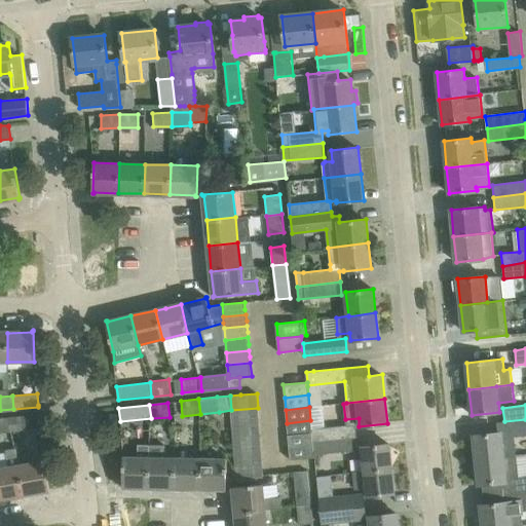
[(232,425),(260,423),(258,408),(231,410),(232,425)]
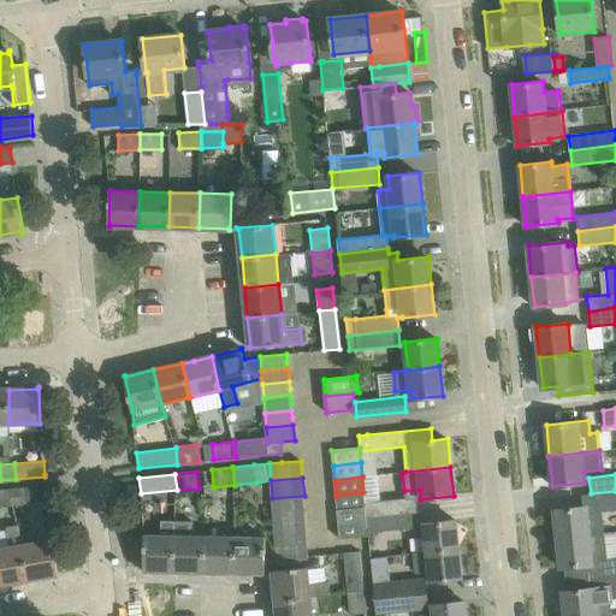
[(35,504),(33,487),(33,486),(11,489),(13,507),(35,504)]
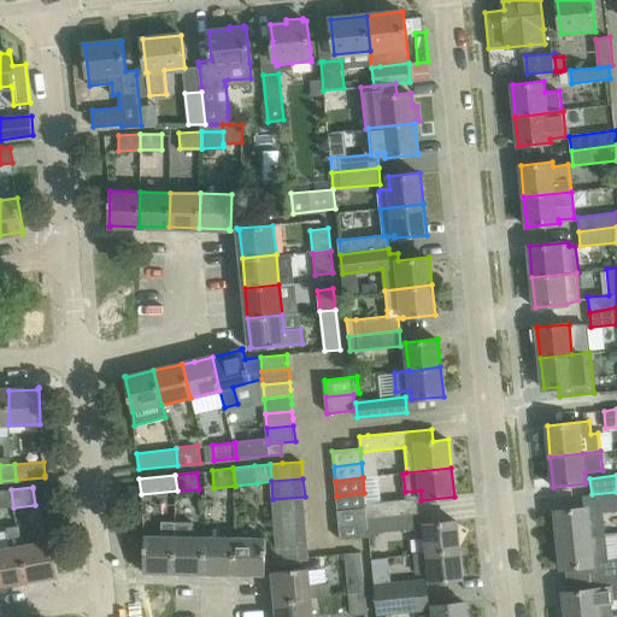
[(0,507),(13,507),(11,489),(0,491),(0,507)]
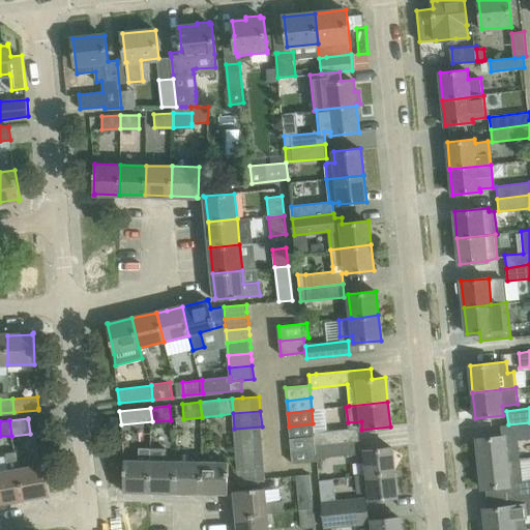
[(529,422),(508,424),(506,424),(507,438),(529,436),(529,422)]
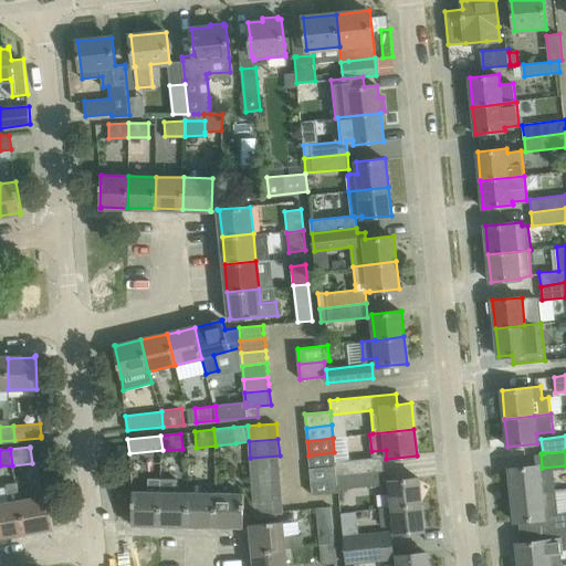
[(335,467),(335,462),(334,452),(308,456),(310,470),(335,467)]
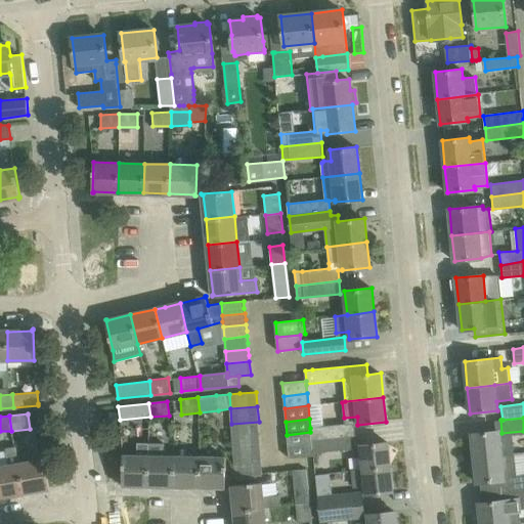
[(232,437),(260,434),(259,422),(231,424),(232,437)]
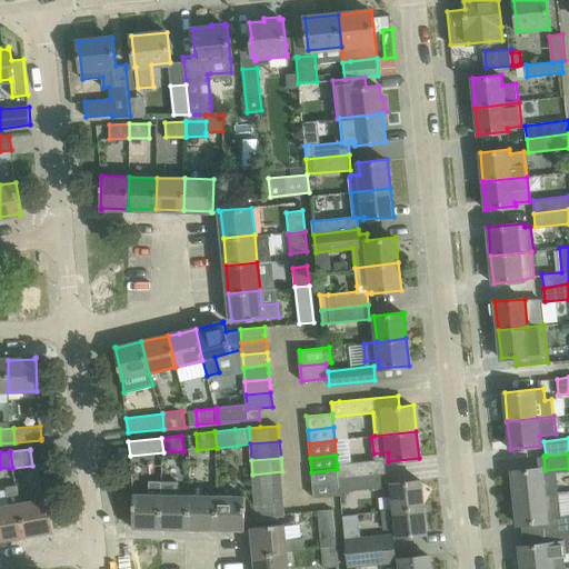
[(337,469),(338,479),(387,472),(385,459),(337,465),(337,469)]
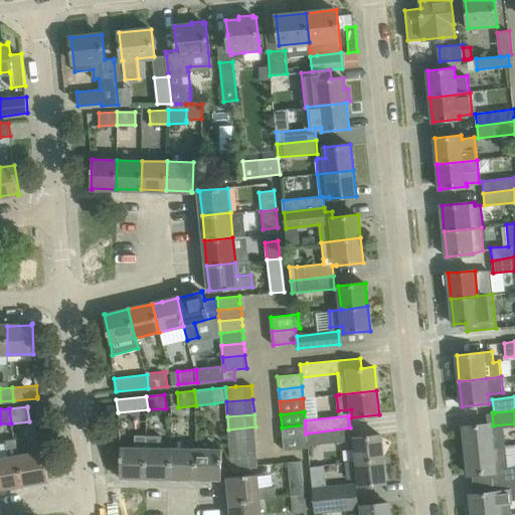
[(466,451),(505,447),(504,431),(491,432),(490,423),(464,426),(466,451)]
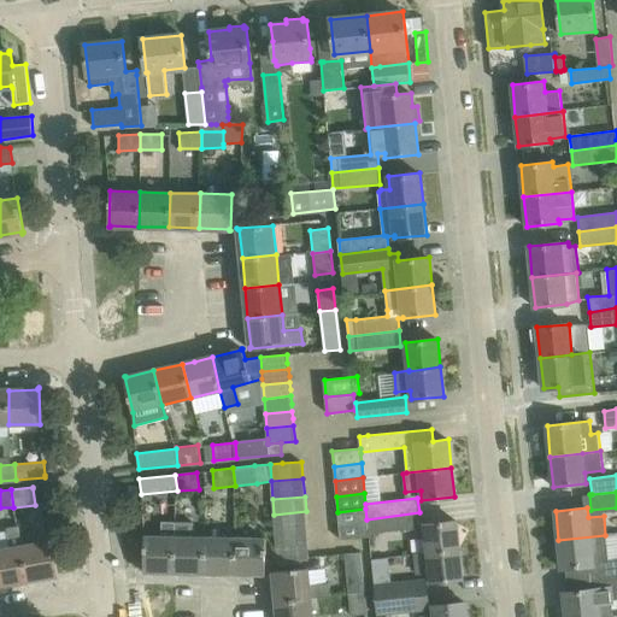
[(366,523),(366,519),(365,509),(338,512),(339,526),(366,523)]
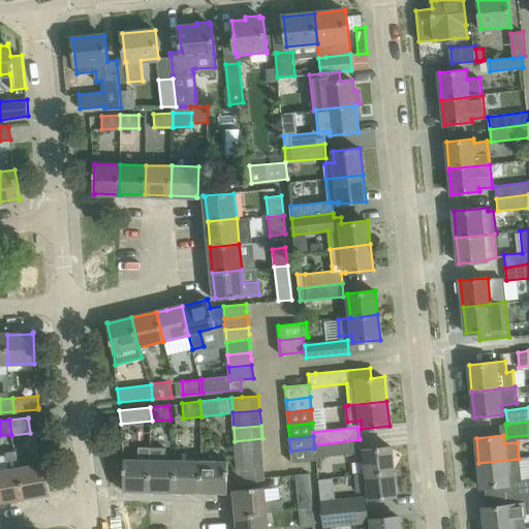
[(237,454),(263,452),(262,438),(235,441),(237,454)]
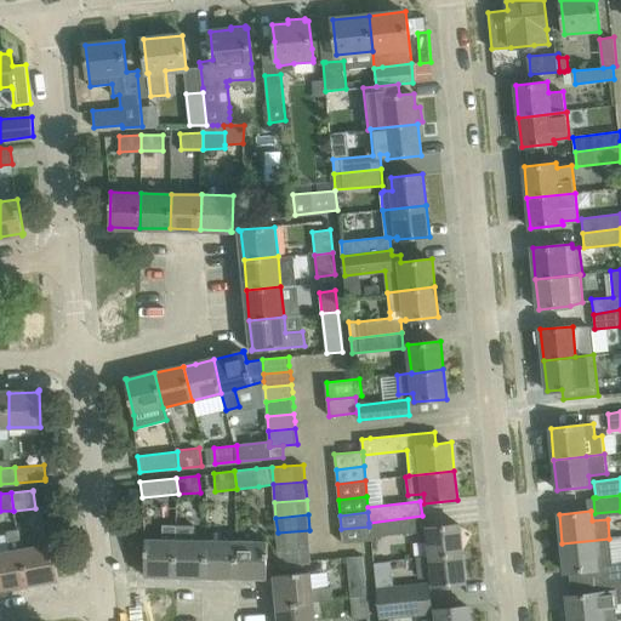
[(422,516),(369,523),(369,527),(370,536),(425,531),(422,516)]
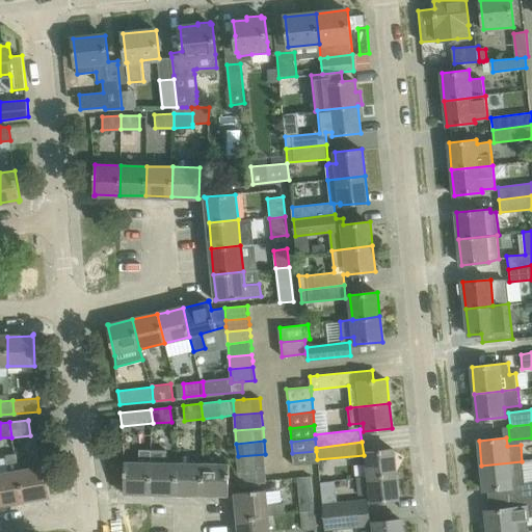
[(369,477),(396,474),(394,449),(367,452),(369,476),(369,477)]
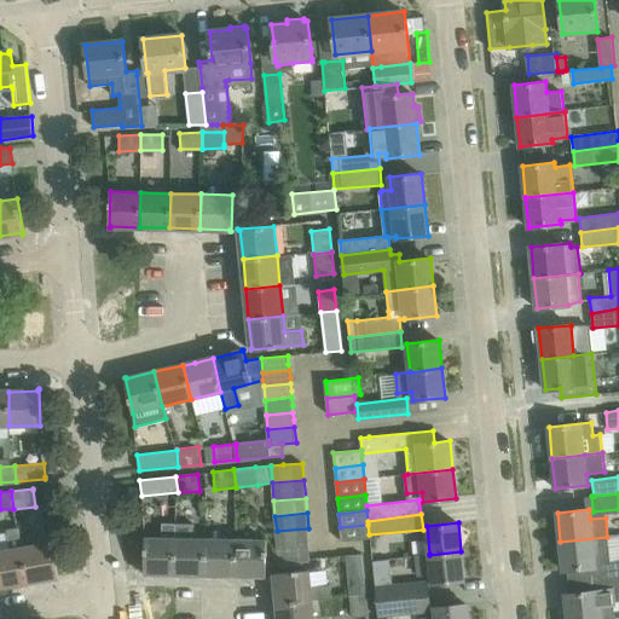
[(145,572),(175,573),(177,538),(177,524),(162,524),(162,538),(145,538),(144,574),(145,574),(145,572)]
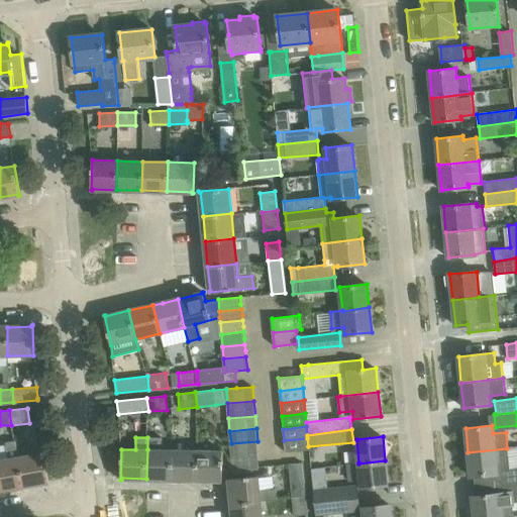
[(147,449),(146,479),(157,479),(171,480),(171,450),(162,449),(162,437),(147,437),(147,449)]
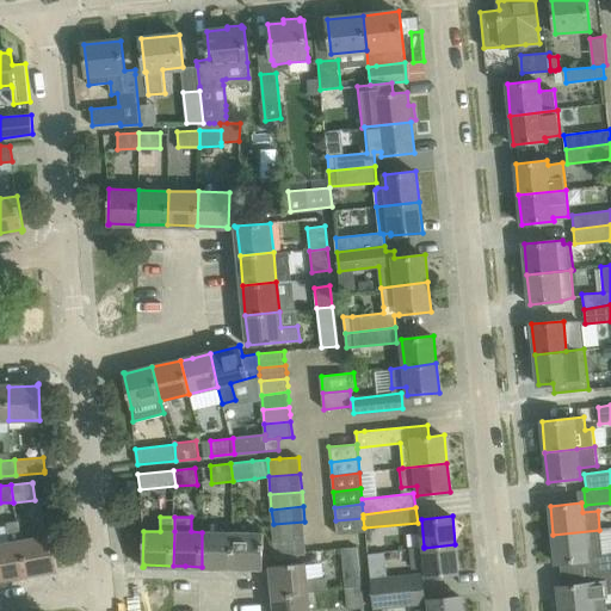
[(364,531),(364,528),(363,518),(335,520),(337,535),(364,531)]
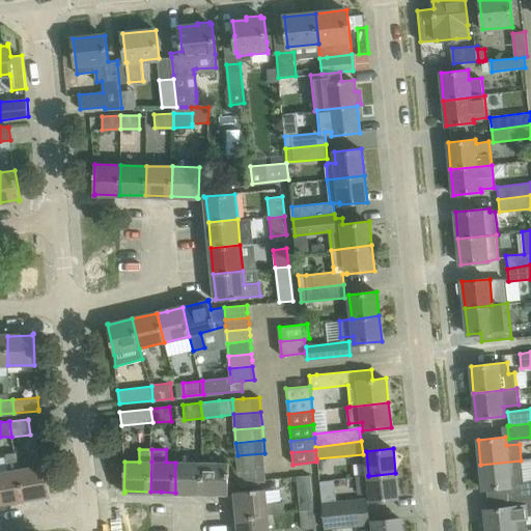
[(0,503),(24,499),(19,469),(16,452),(5,454),(8,471),(0,472),(0,503)]
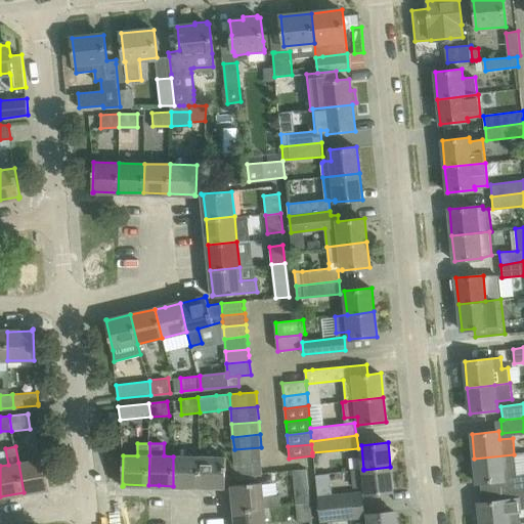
[(235,463),(262,461),(261,447),(234,449),(235,463)]
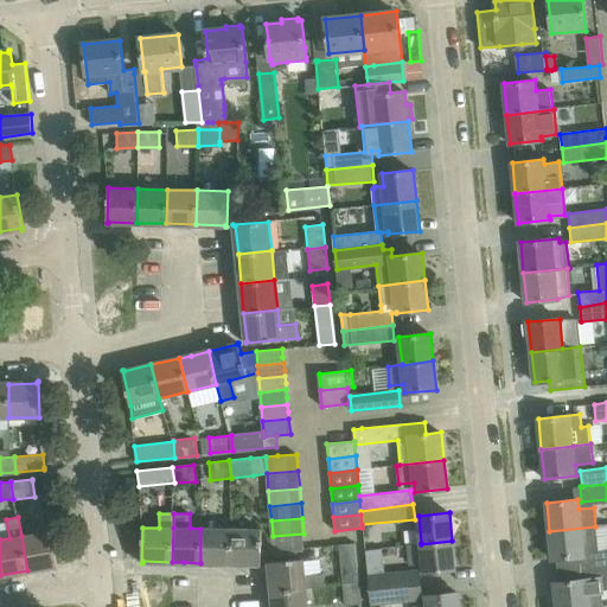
[(553,558),(589,555),(589,551),(598,551),(595,526),(549,531),(553,558)]
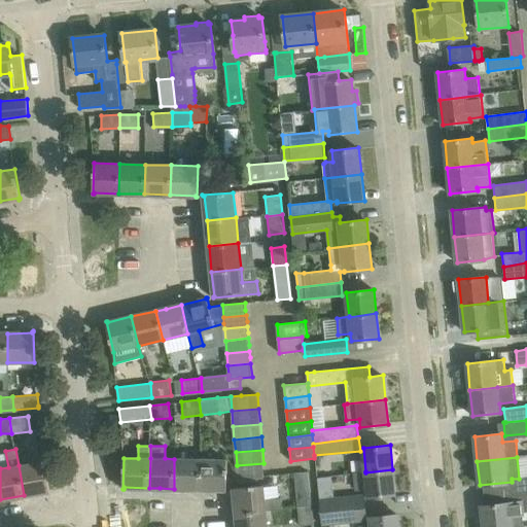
[(174,459),(174,489),(181,489),(200,489),(200,459),(174,459)]
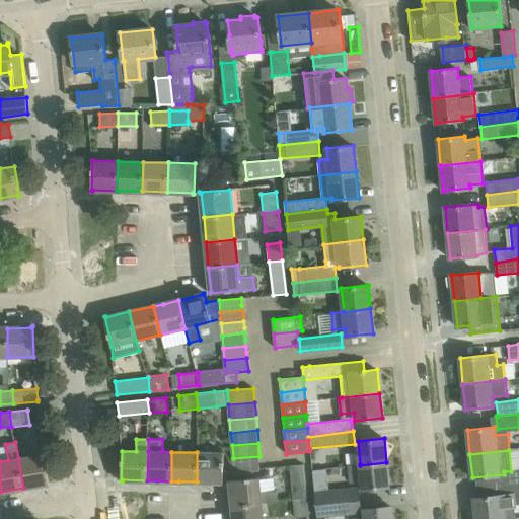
[(222,484),(223,484),(224,453),(197,452),(197,482),(222,483),(222,484)]
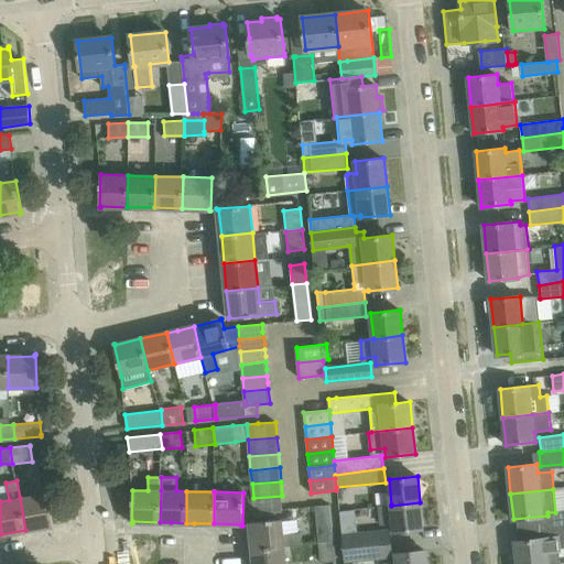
[(54,527),(53,524),(47,494),(20,498),(25,530),(52,525),(52,527),(54,527)]
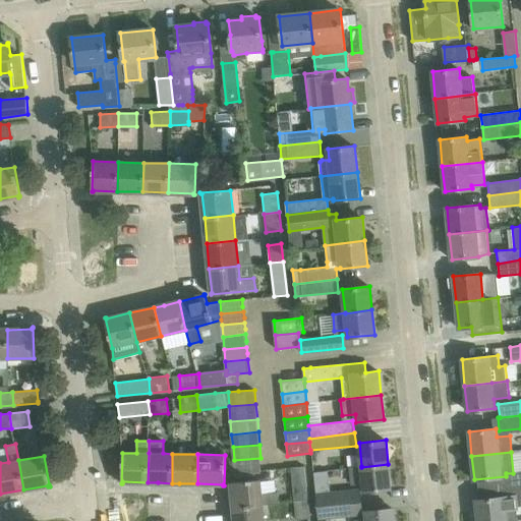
[(235,473),(262,471),(261,458),(234,460),(235,473)]
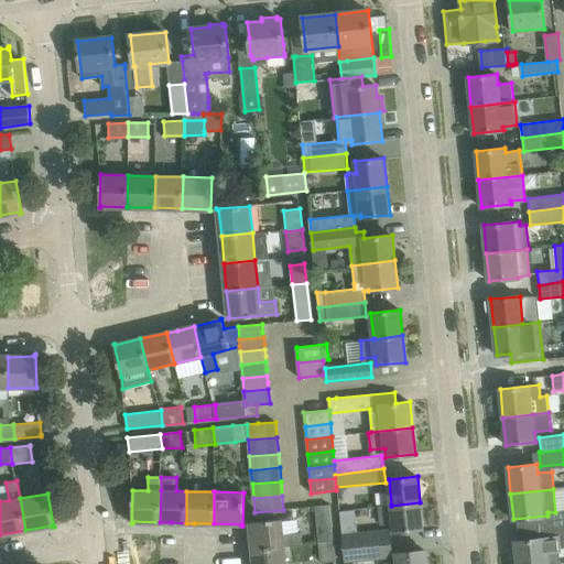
[(393,532),(423,529),(420,502),(391,506),(391,505),(378,506),(380,524),(393,523),(393,532)]
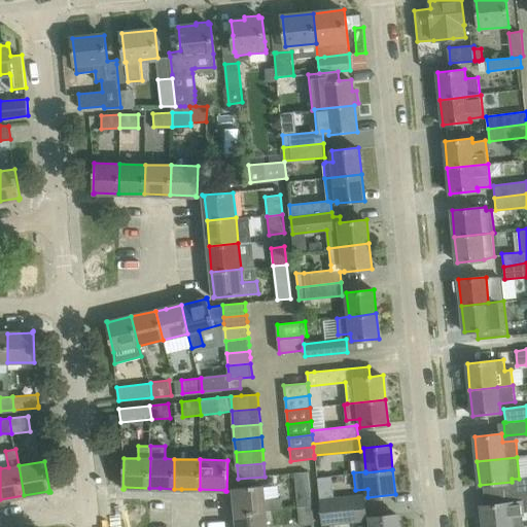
[(309,471),(294,472),(296,492),(311,491),(309,471)]
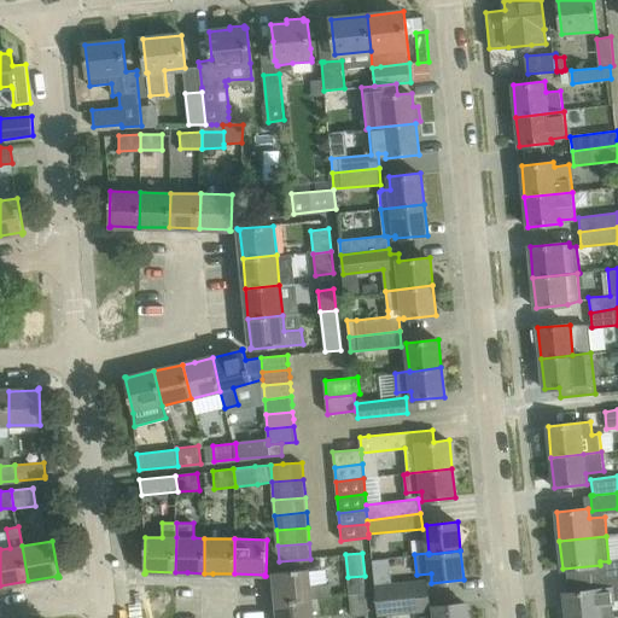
[(383,558),(372,559),(377,601),(431,595),(429,578),(392,583),(390,558),(383,558)]
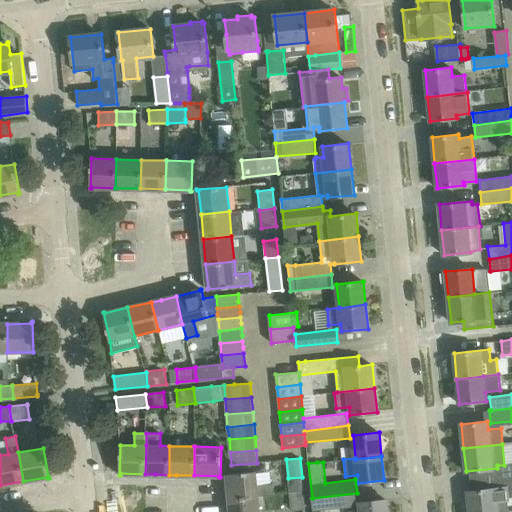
[(511,463),(504,465),(497,465),(497,468),(498,478),(511,476),(511,463)]
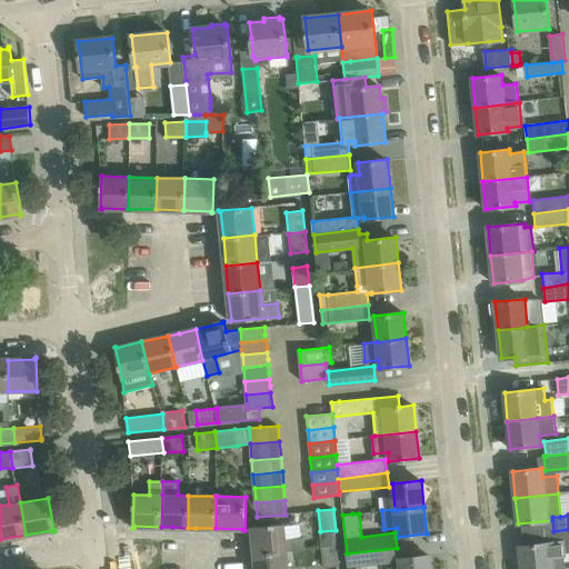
[(256,556),(287,552),(287,551),(305,549),(303,538),(286,540),(285,523),(251,527),(251,528),(252,528),(256,556)]
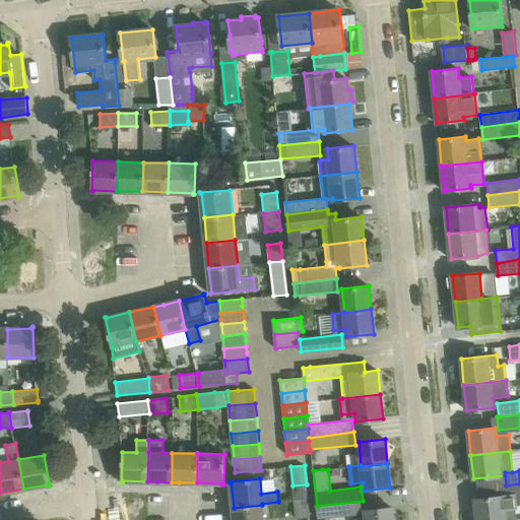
[(476,511),(472,512),(472,519),(508,519),(517,519),(516,509),(515,506),(517,506),(519,505),(519,483),(506,485),(507,495),(502,495),(502,497),(475,499),(476,511)]
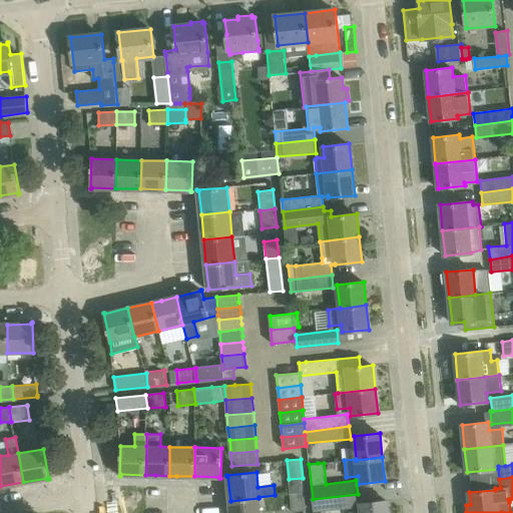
[(292,512),(306,510),(305,493),(290,495),(292,512)]
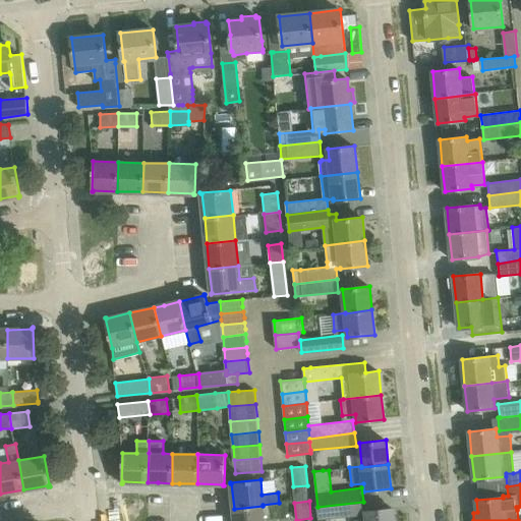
[(317,507),(319,520),(364,515),(363,502),(317,507)]
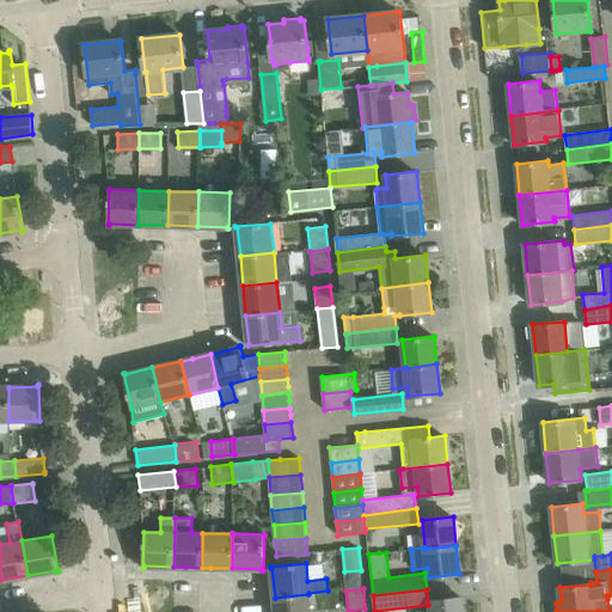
[(276,611),(311,611),(308,594),(275,598),(276,611)]
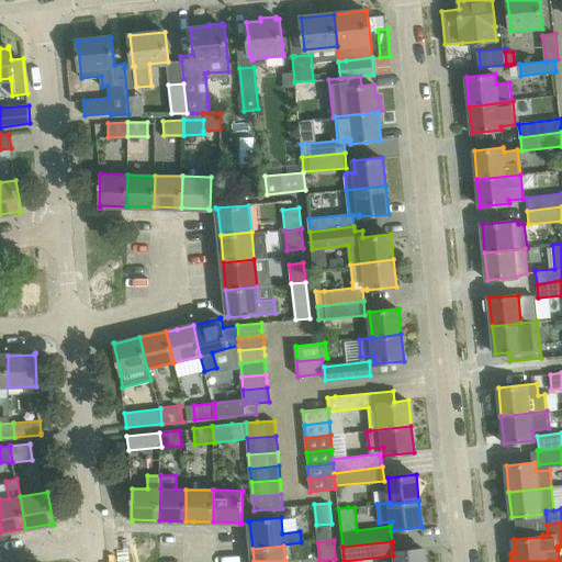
[(382,561),(425,561),(424,549),(394,552),(395,561),(383,561),(382,561)]
